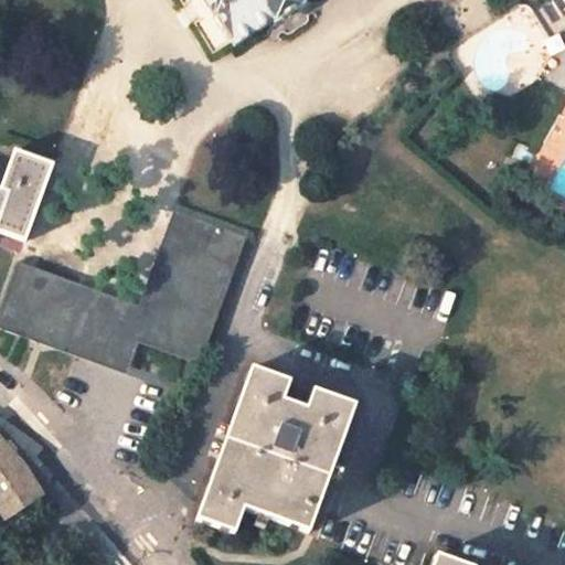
[(275,23),(306,3),(304,1),(305,0),(203,0),(213,17),(216,14),(235,44),(274,20),(275,23)]
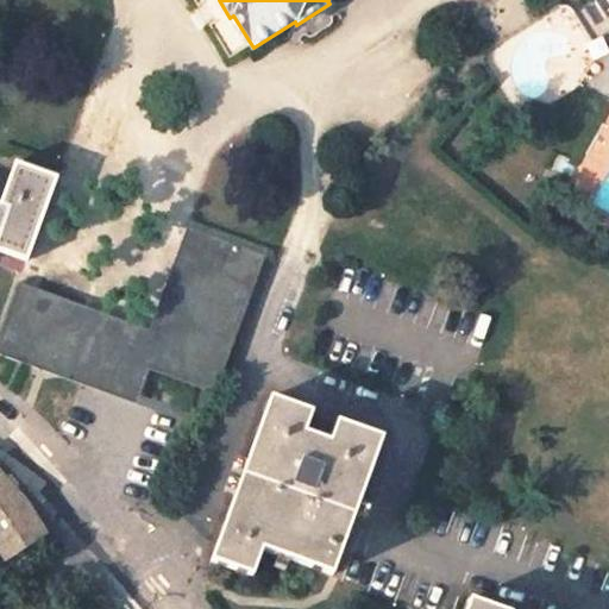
[(0,250),(24,258),(54,175),(16,161),(1,202),(0,201),(0,250)]
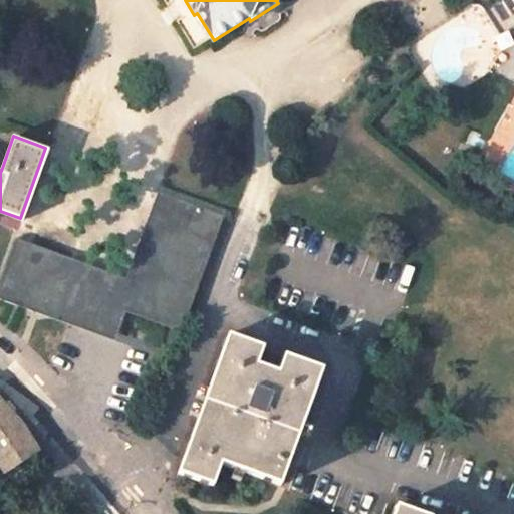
[(160,209),(131,292),(181,310),(211,227),(219,230),(224,215),(158,191),(153,206),(160,209)]
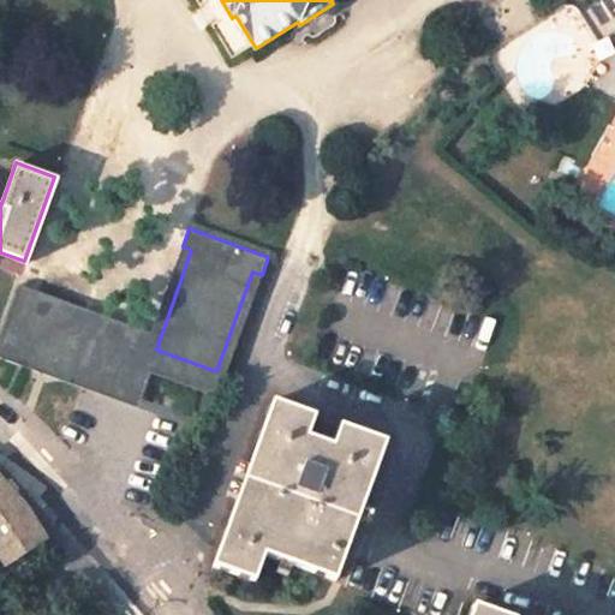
[(151,332),(31,288),(29,297),(129,333),(111,383),(0,344),(0,358),(139,408),(151,375),(153,374),(218,396),(262,275),(252,272),(216,371),(156,350),(191,250),(183,246),(151,332)]
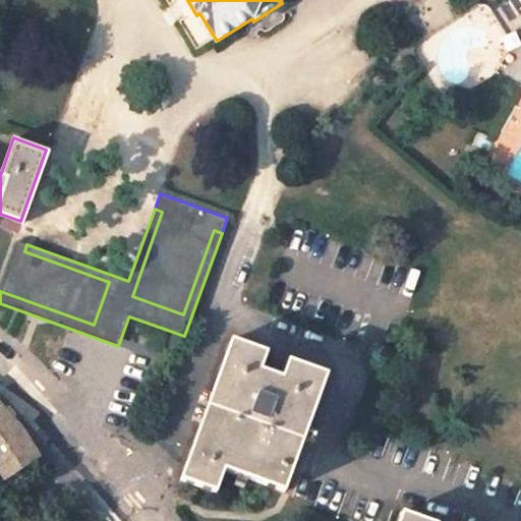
[(109,282),(24,251),(26,244),(16,240),(0,286),(0,291),(94,325),(109,282)]
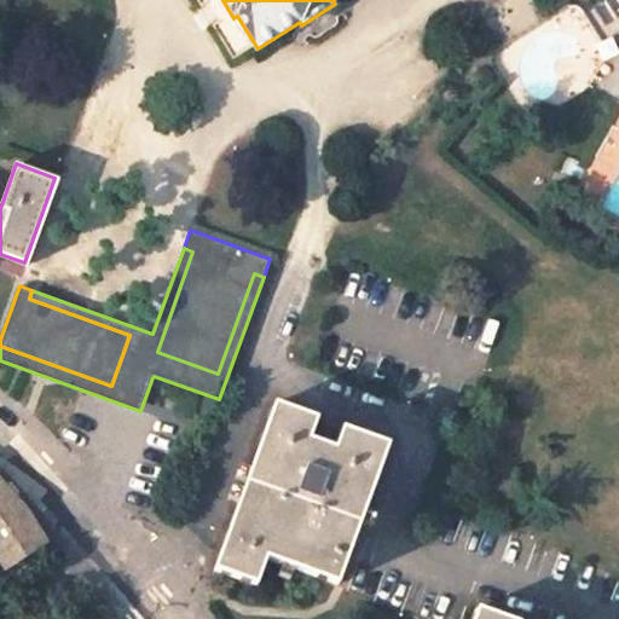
[(270,554),(341,579),(354,542),(351,539),(386,443),(342,427),(335,447),(311,438),(318,418),(279,404),(220,572),(259,585),(270,554)]
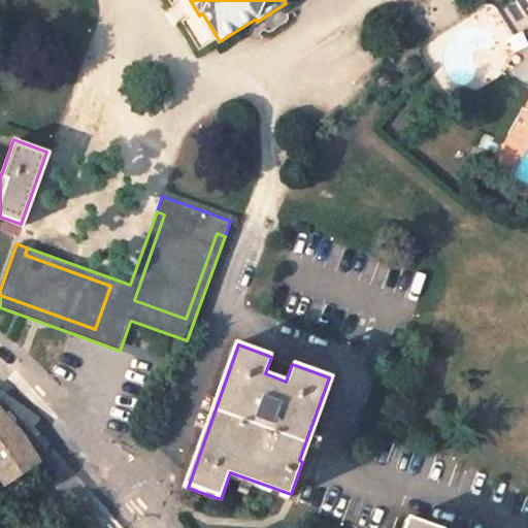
[(0,476),(5,485),(40,462),(24,435),(0,408),(0,476)]
